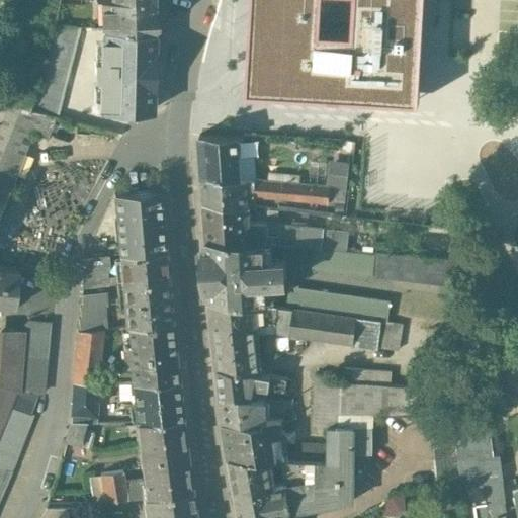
[(153,0),(102,0),(103,27),(113,28),(155,31),(153,0)]
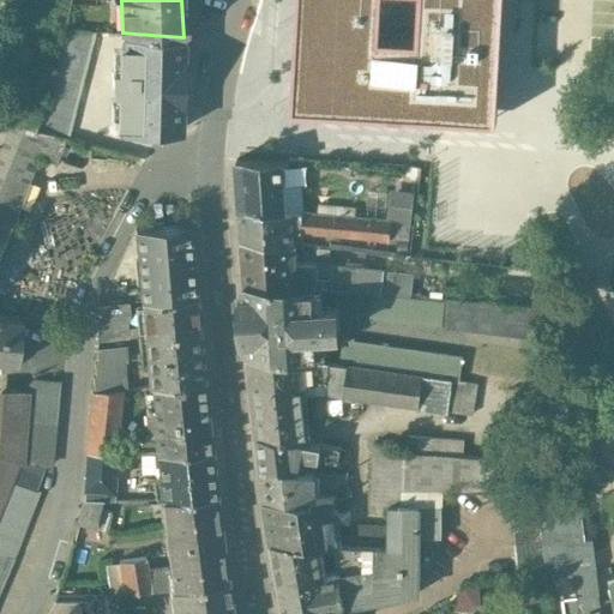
[(491,118),(495,0),(307,0),(300,92),(491,118)]
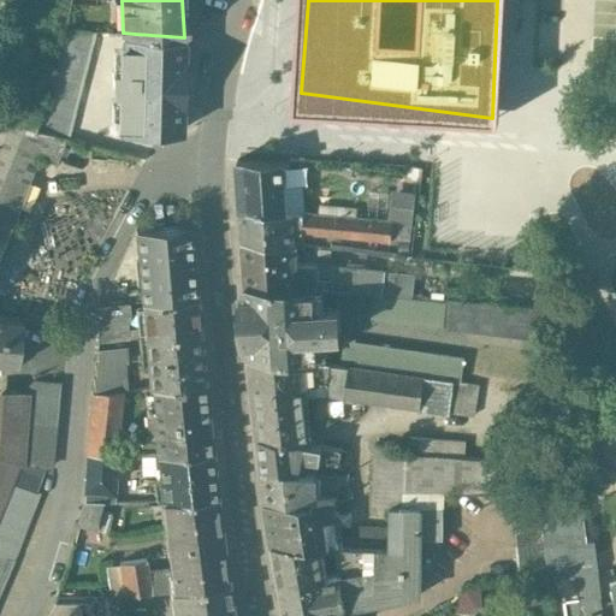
[(587,18),(609,15),(606,4),(585,7),(587,18)]
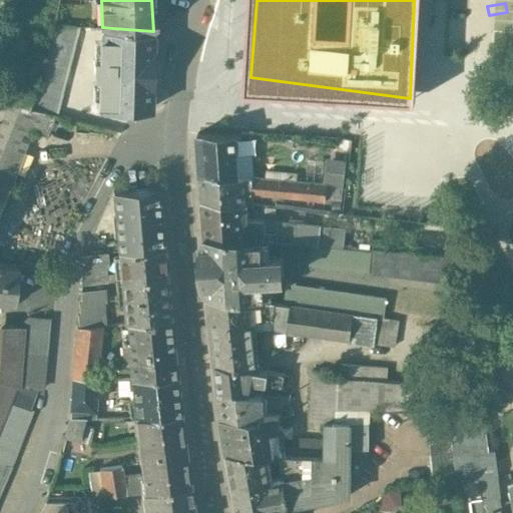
[(51,36),(36,93),(35,92),(29,109),(40,112),(55,116),(77,25),(54,23),(51,36)]
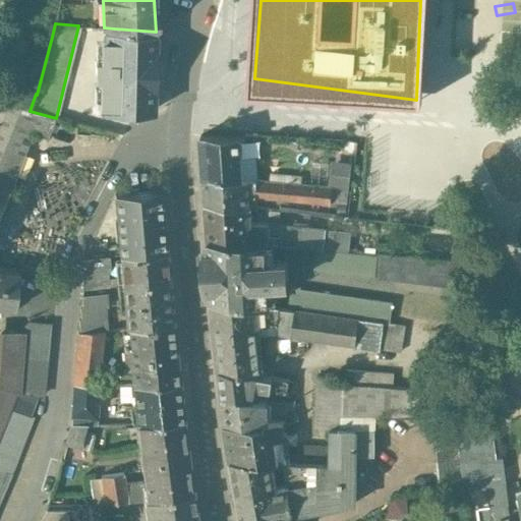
[(7,83),(0,100),(0,211),(33,133),(41,114),(30,111),(36,94),(7,83)]
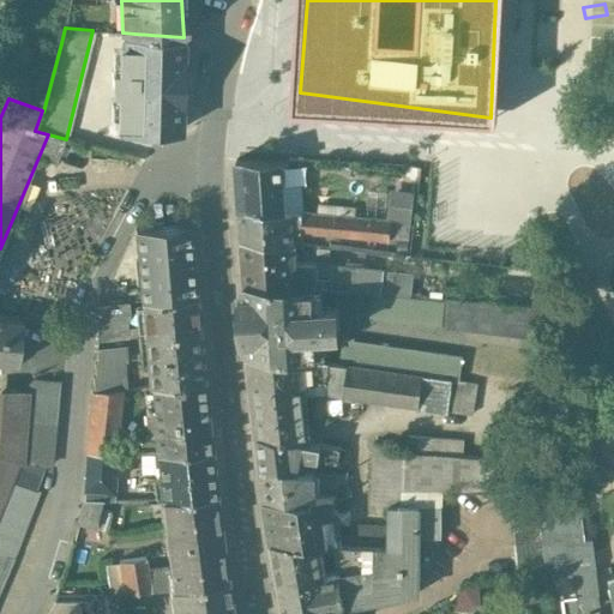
[(66,139),(48,134),(38,157),(55,164),(66,139)]
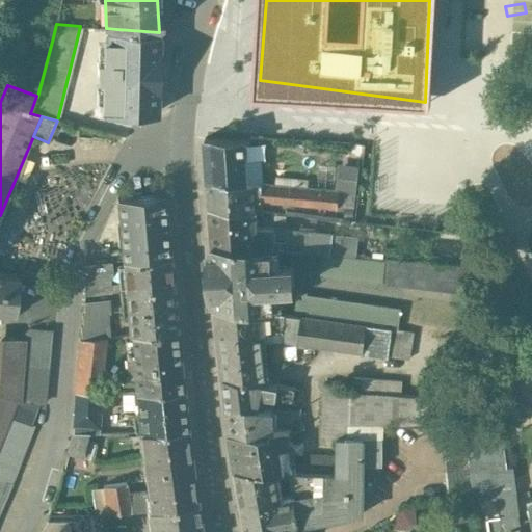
[(222,139),(205,139),(208,181),(246,183),(244,140),(222,139)]
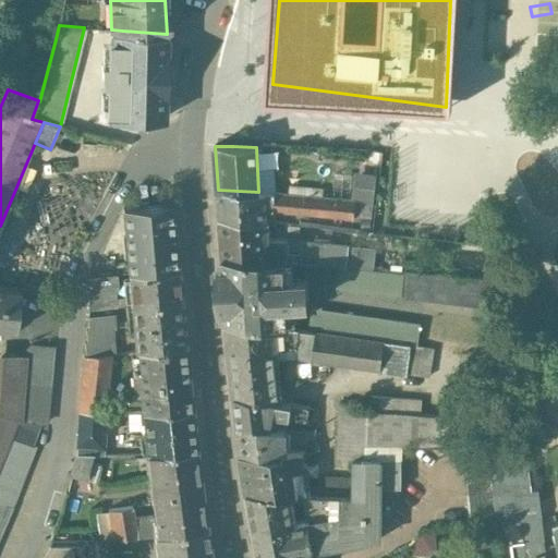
[(377,179),(359,177),(355,195),(374,197),(377,179)]
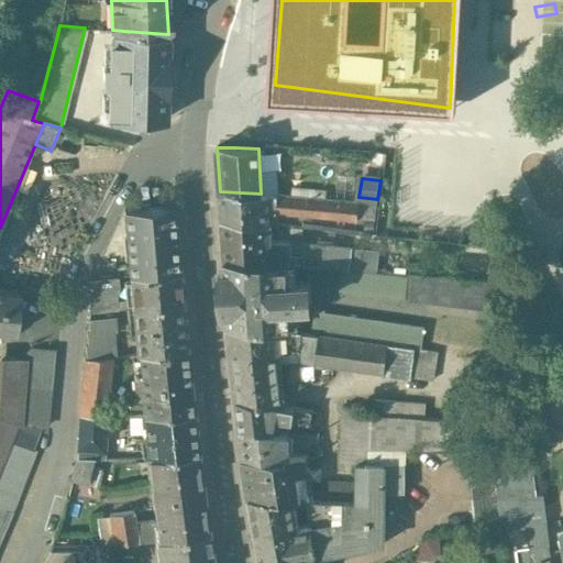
[(261,194),(220,191),(222,220),(268,222),(268,212),(276,212),(276,210),(277,195),(261,194)]
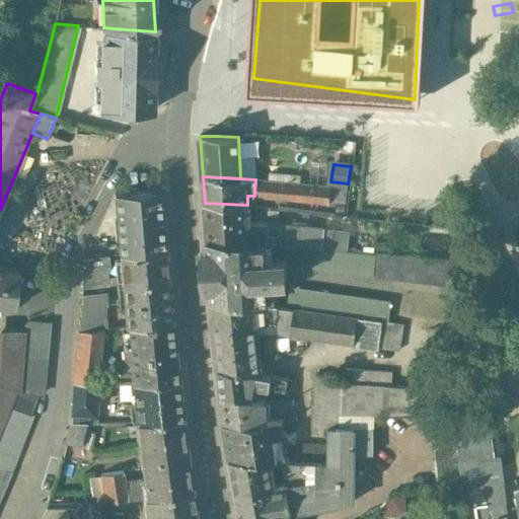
[(331,187),(255,179),(254,194),(287,197),(287,199),(329,203),(331,187)]
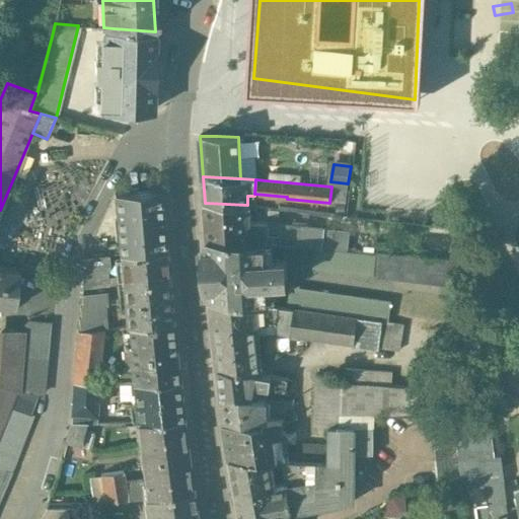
[(160,190),(115,194),(121,254),(165,250),(160,190)]
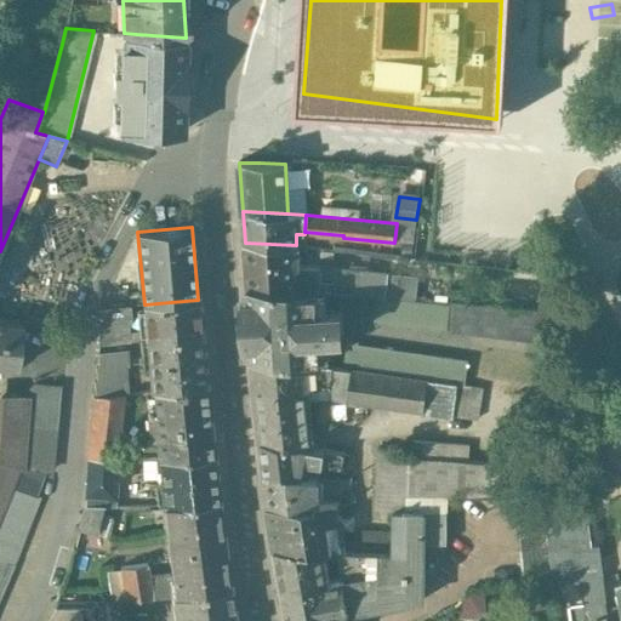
[(296,245),(245,243),(248,285),(300,286),(298,268),(298,246),(296,245)]
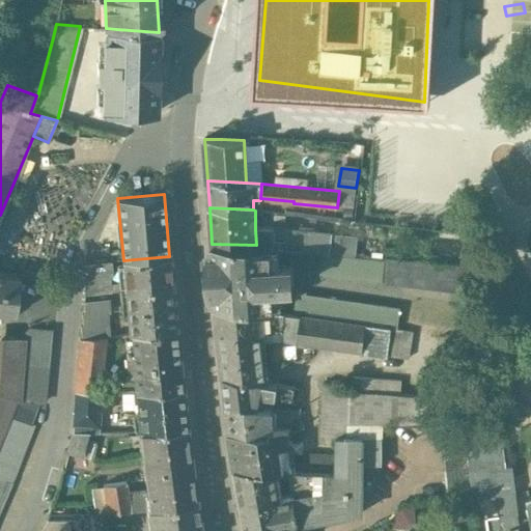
[(332,234),(275,229),(275,230),(255,229),(256,245),(330,252),(332,234)]
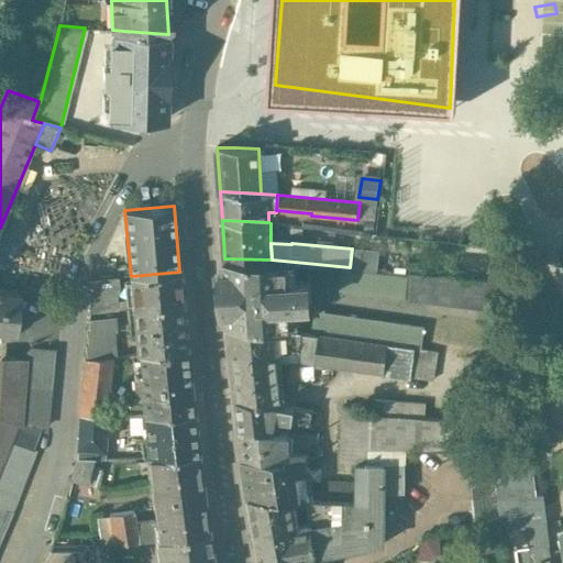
[(378,251),(352,249),(350,267),(376,271),(378,251)]
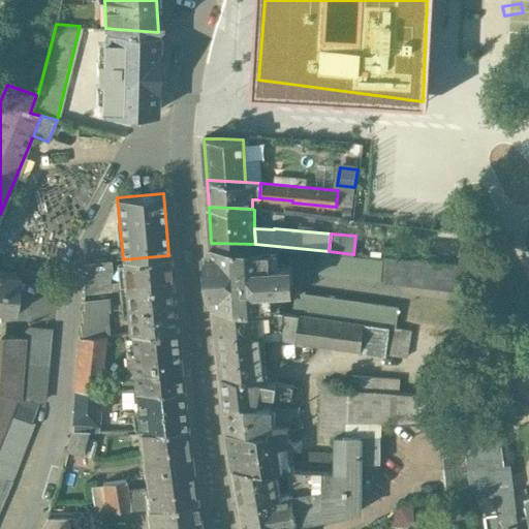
[(270,246),(211,244),(211,247),(212,255),(207,256),(209,292),(214,292),(215,305),(274,310),(272,287),(292,286),(291,265),(271,267),(270,250),(270,246)]
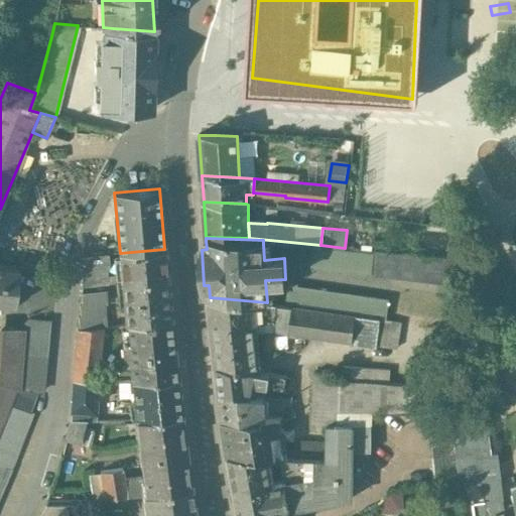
[(343,249),(313,246),(311,265),(372,271),(374,252),(374,251),(345,248),(345,249),(343,248),(343,249)]
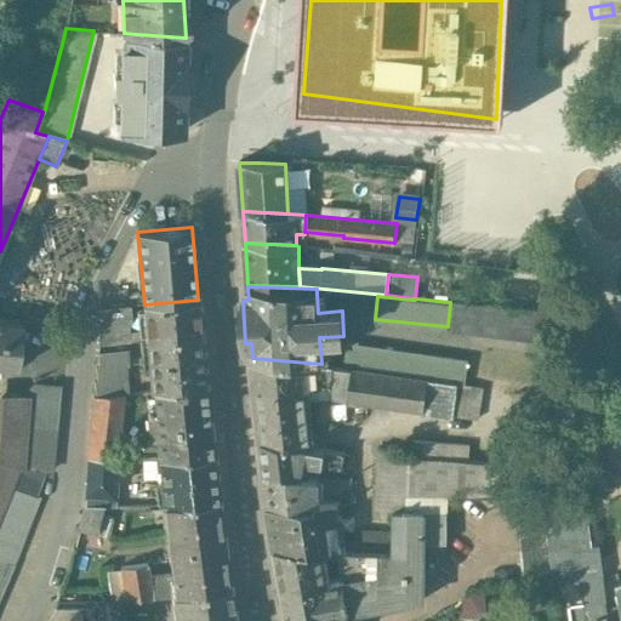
[(198,300),(144,305),(148,340),(201,335),(198,300)]
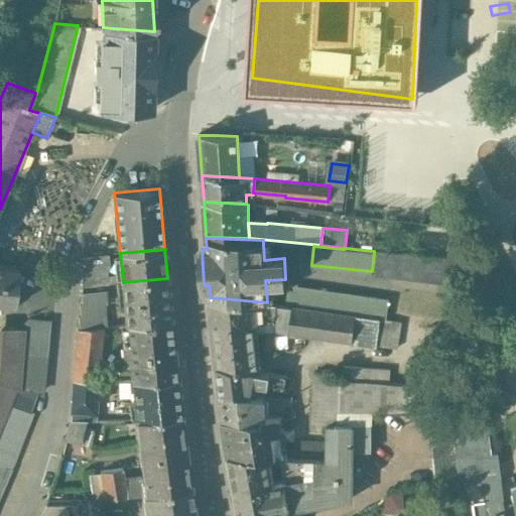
[(459,260),(374,252),(372,271),(372,274),(457,284),(459,260)]
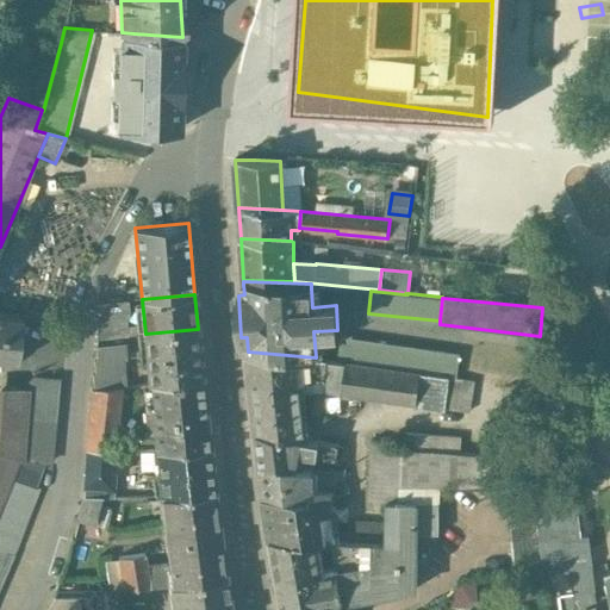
[(129,300),(100,303),(101,319),(126,317),(130,317),(129,300)]
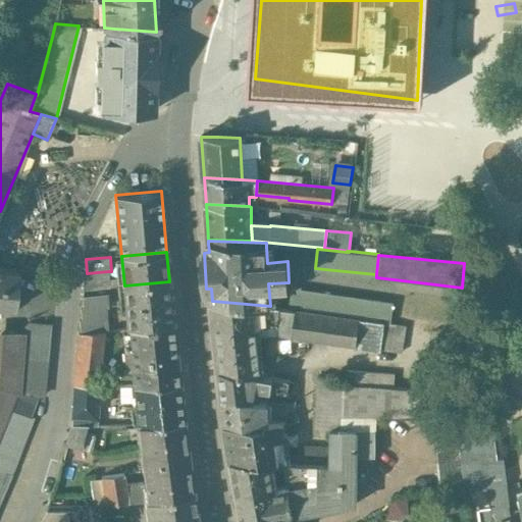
[(0,269),(0,307),(15,308),(18,271),(0,269)]
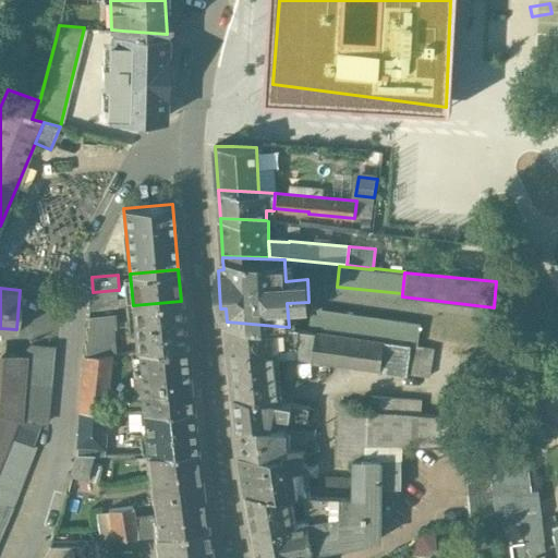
[(93,292),(91,292),(92,310),(117,307),(116,290),(93,292)]
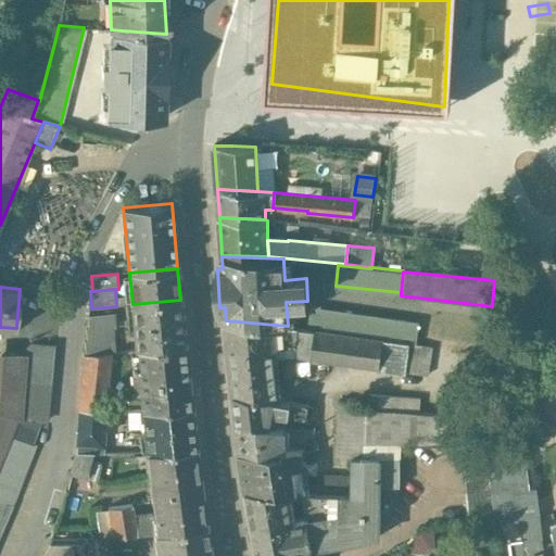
[(180,300),(133,304),(136,351),(185,345),(180,300)]
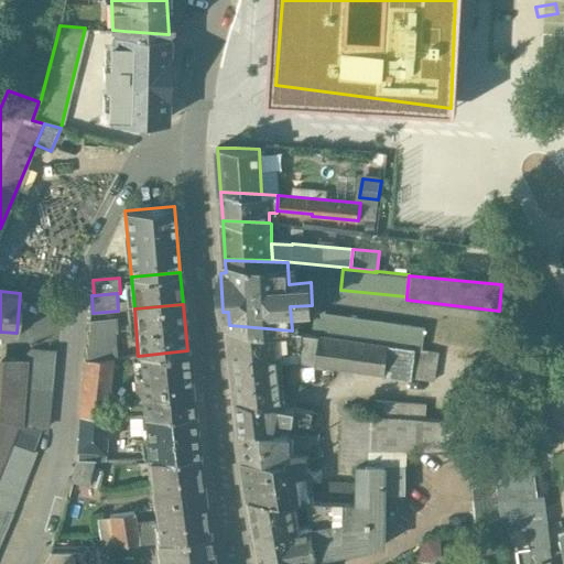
[(425,328),(315,313),(313,334),(320,335),(389,345),(416,348),(422,349),(425,328)]
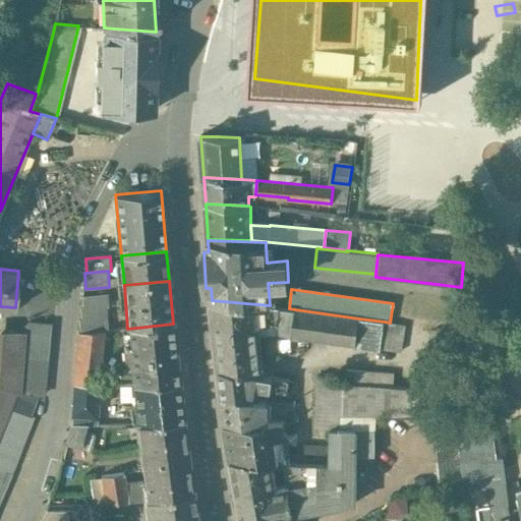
[(107,292),(82,295),(83,306),(80,306),(82,319),(79,319),(81,333),(103,331),(108,330),(105,304),(108,304),(107,292)]
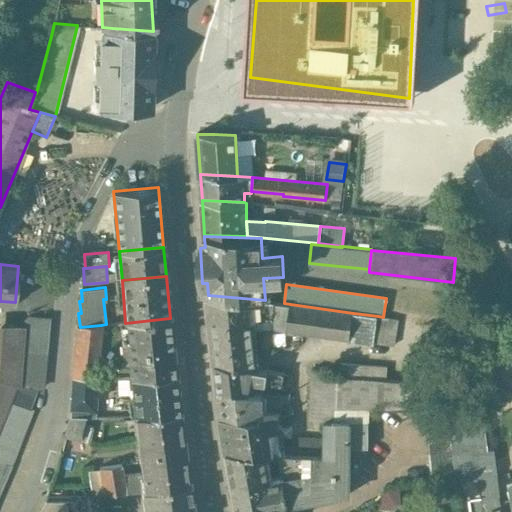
[(274,302),(208,295),(210,320),(214,354),(215,363),(258,369),(257,358),(254,320),(262,319),(262,317),(272,318),(273,318),(274,302)]
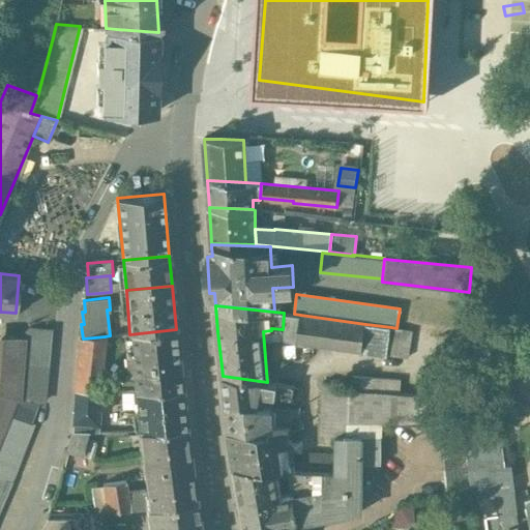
[(294,314),(284,313),(283,329),(282,329),(281,340),(296,342),(300,315),(294,314)]
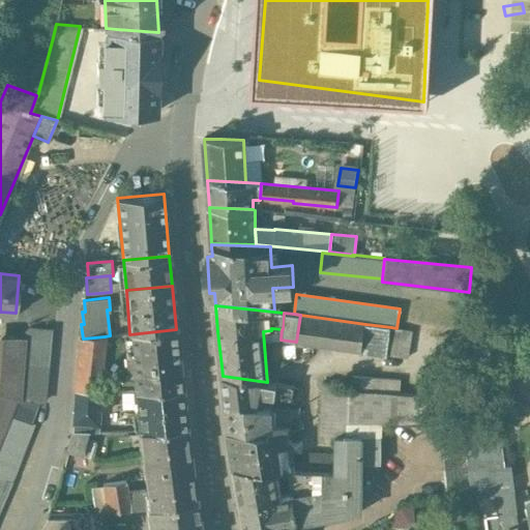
[(365,324),(300,315),(296,342),(361,351),(365,324)]
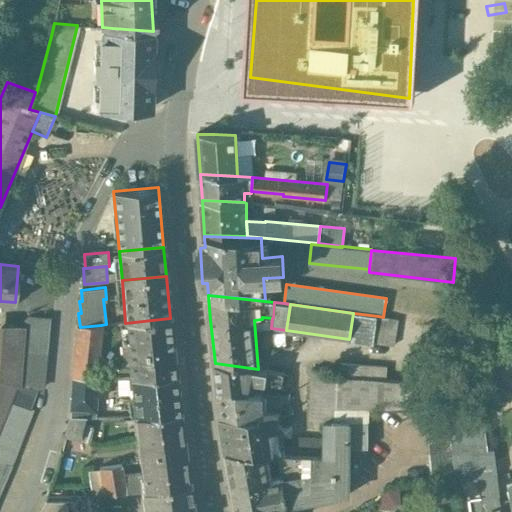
[(378,316),(353,313),(349,339),(374,343),(378,316)]
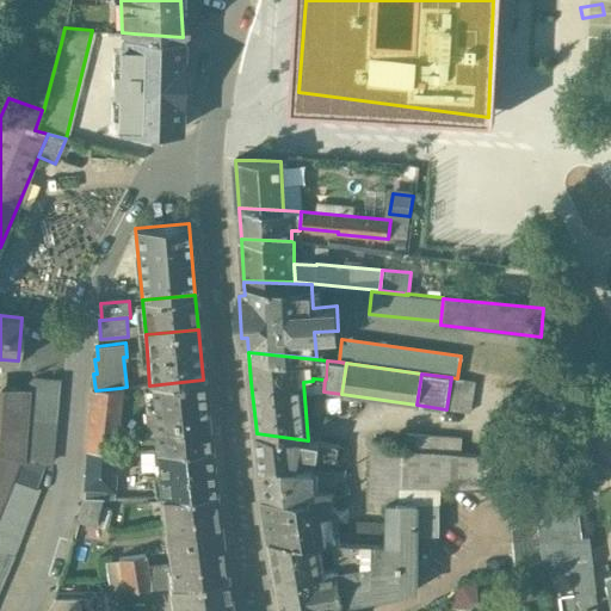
[(56,378),(34,377),(32,388),(32,390),(29,390),(29,392),(28,407),(23,457),(44,462),(43,463),(49,463),(56,378)]
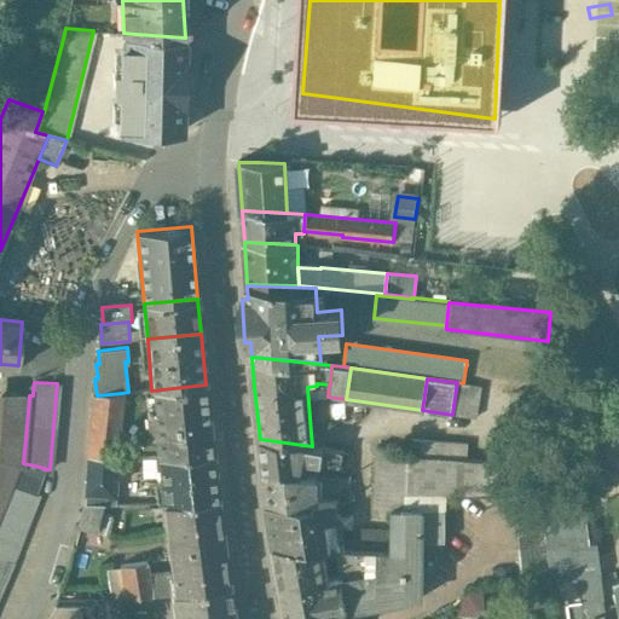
[(463,383),(457,382),(452,415),(476,417),(480,386),(463,383)]
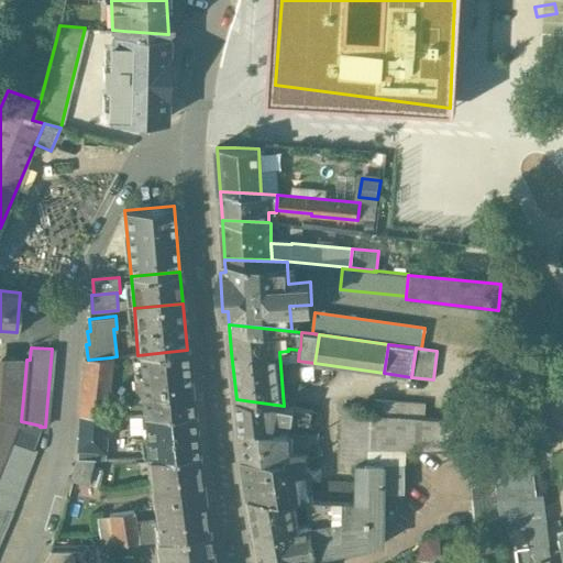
[(187,350),(138,355),(140,376),(134,377),(136,398),(142,398),(144,415),(194,414),(187,350)]
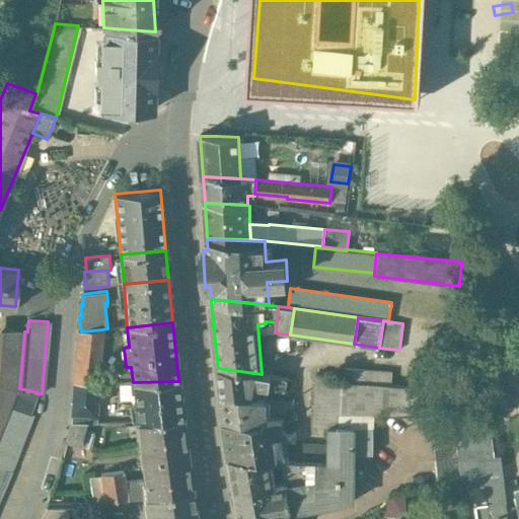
[(0,342),(1,330),(24,332),(24,331),(27,331),(27,329),(0,326),(0,342)]
